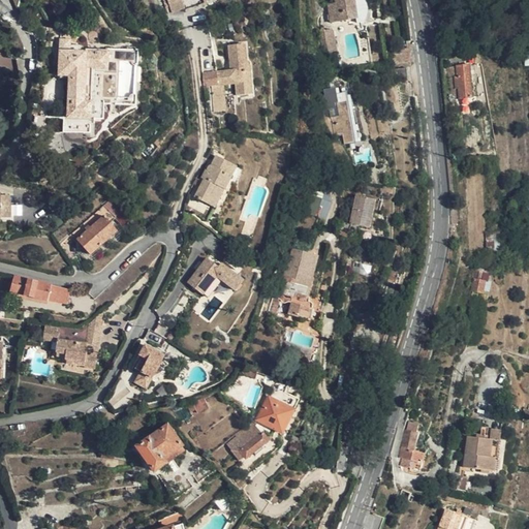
[(166,0),(172,13),(185,8),(182,0),(166,0)]
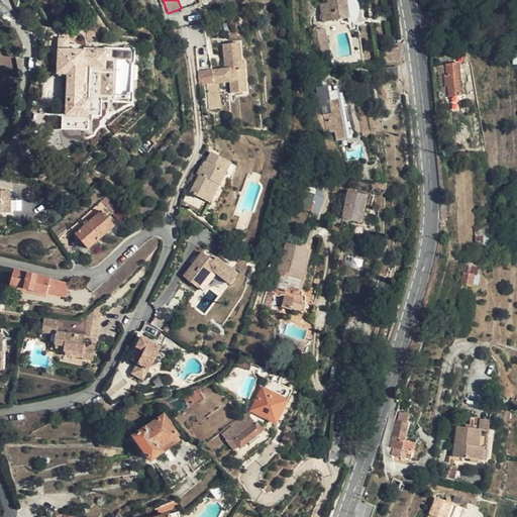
[(326,0),(330,21),(349,18),(346,0),(326,0)]
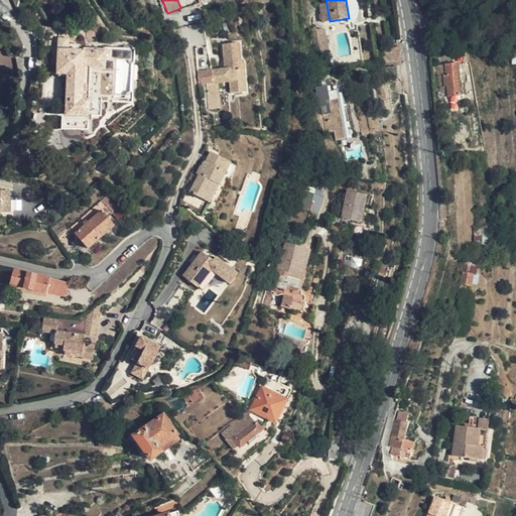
[(356,4),(354,0),(346,0),(349,18),(349,21),(354,20),(357,17),(358,12),(357,7),(356,4)]
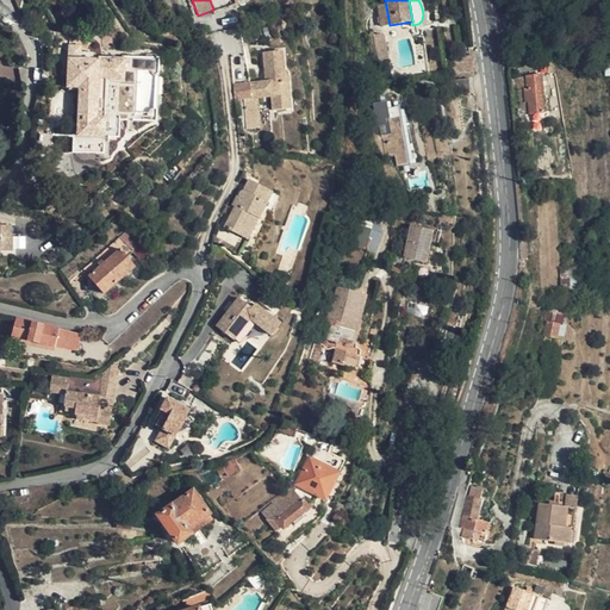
[(99,79),(106,80),(124,80),(125,61),(81,60),(81,45),(69,45),(67,88),(79,88),(78,137),(105,138),(106,117),(105,117),(98,117),(99,79)]
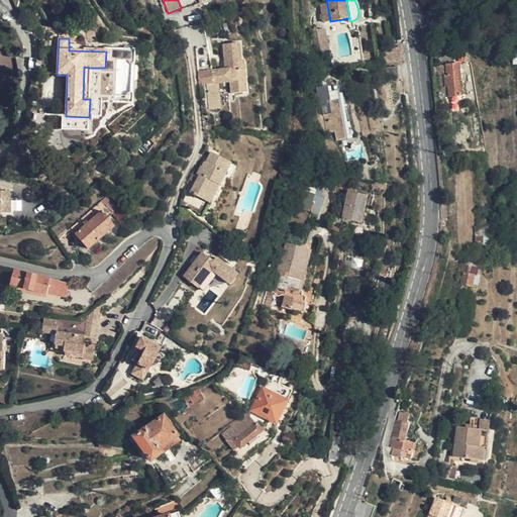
[(230,71),(226,71),(212,72),(213,83),(219,82),(229,82),(231,94),(245,93),(242,62),(240,62),(238,42),(223,44),(225,64),(229,64),(230,71)]
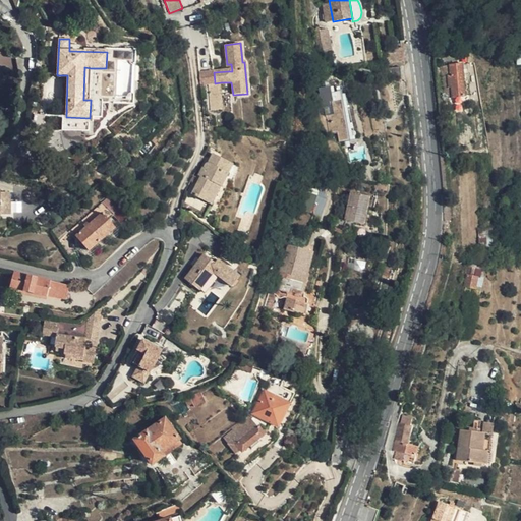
[(452,98),(465,96),(462,64),(449,65),(450,76),(447,76),(448,88),(451,88),(452,98)]
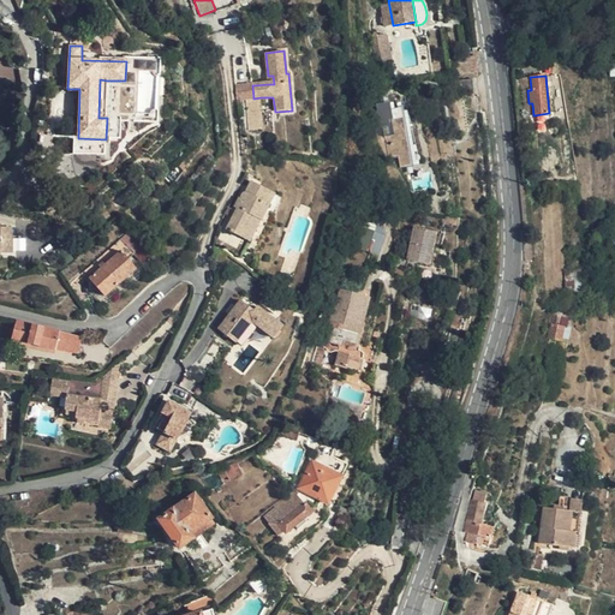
[(473,90),(472,79),(458,81),(459,93),(473,90)]
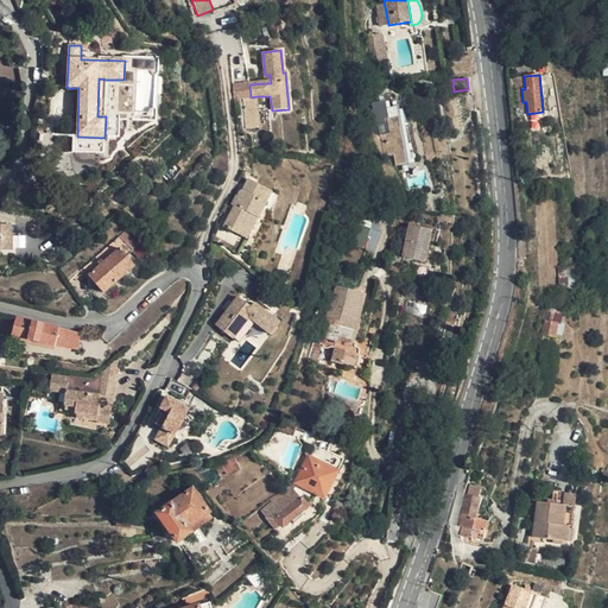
[(260,127),(258,96),(251,97),(244,99),(246,128),(260,127)]
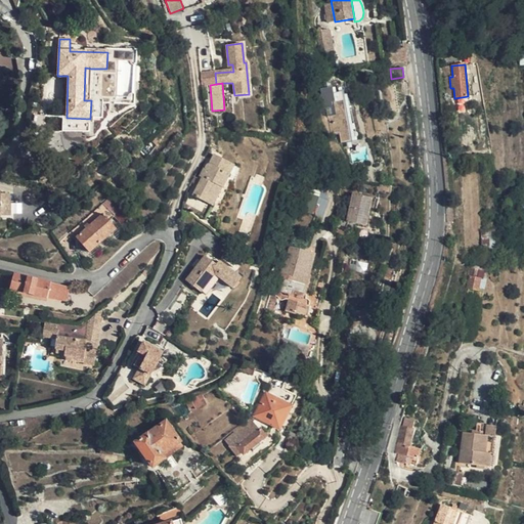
[(336,116),(328,117),(331,134),(339,133),(341,142),(350,141),(345,107),(349,107),(344,85),(320,89),(324,108),(326,108),(335,106),(336,116)]
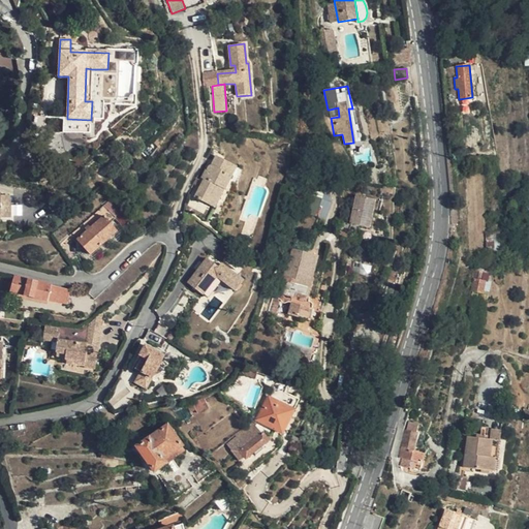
[(330,110),(331,118),(339,117),(338,107),(330,110)]
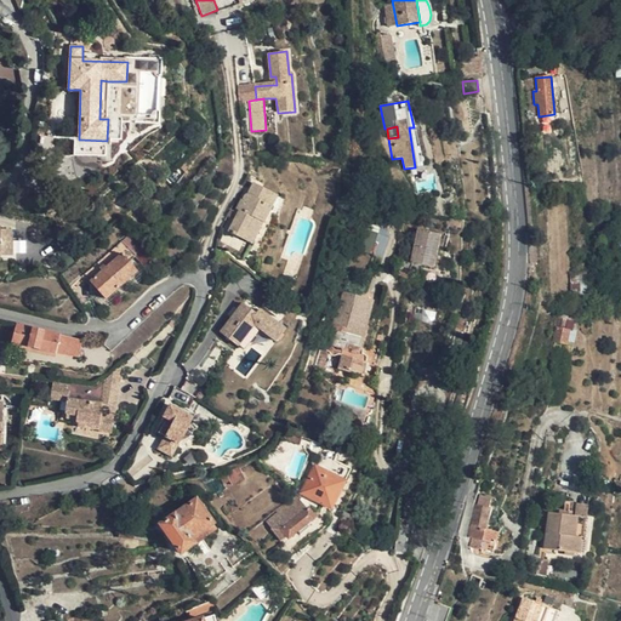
[(260,203),(255,208),(257,209),(250,216),(235,234),(248,245),(262,229),(269,235),(283,220),(278,215),(286,205),(271,193),(262,201),(260,203)]
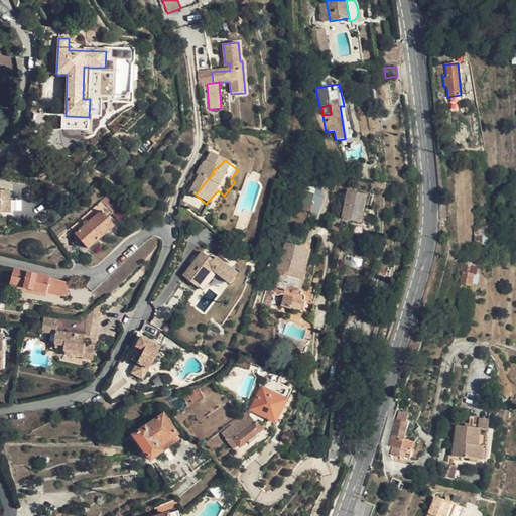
[(241,174),(238,170),(231,178),(235,182),(241,174)]
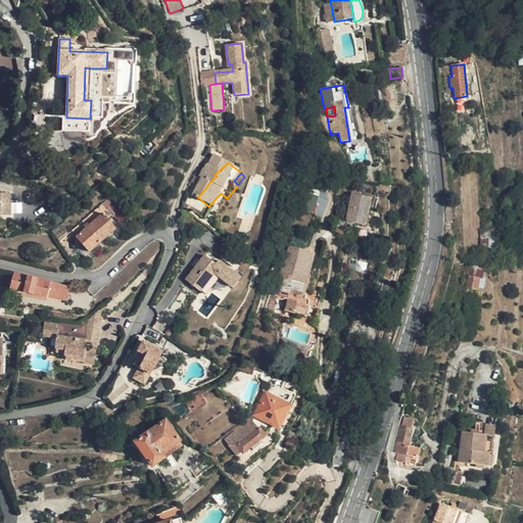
[(0,214),(10,215),(10,194),(0,193),(0,214)]
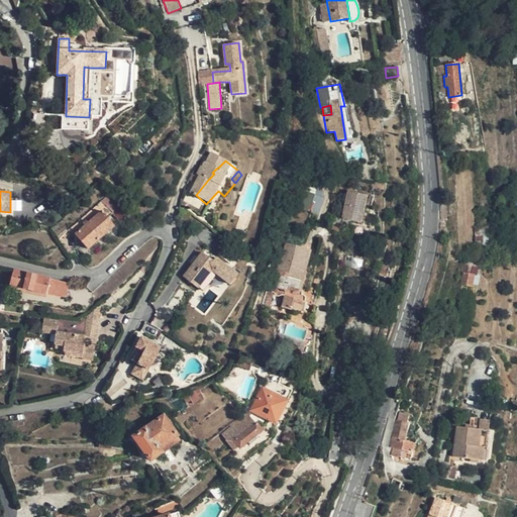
[(213,209),(224,196),(218,191),(206,204),(213,209)]
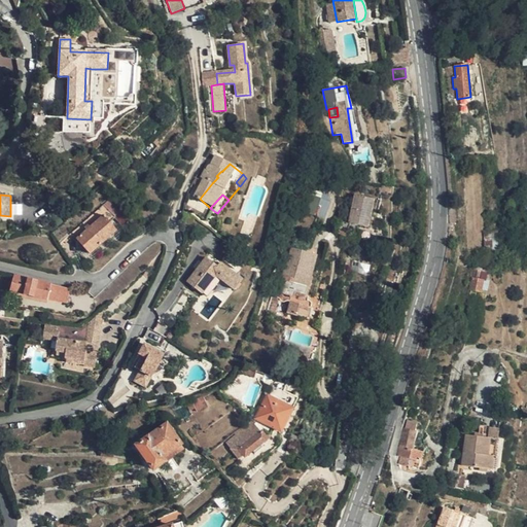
[(132,215),(124,206),(113,196),(104,204),(112,214),(114,217),(121,225),(132,215)]
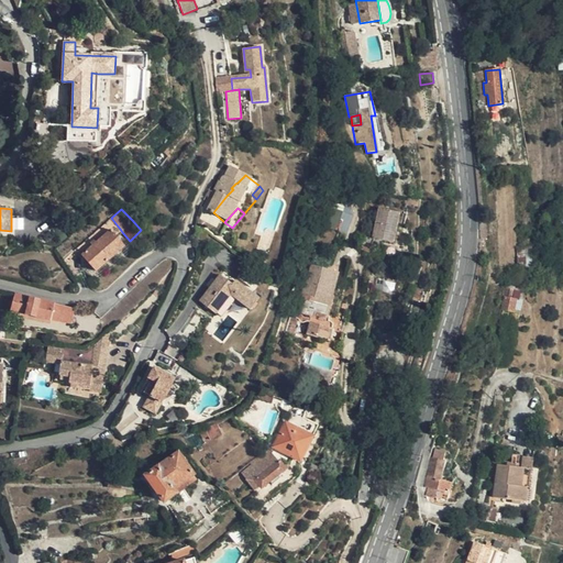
[(400,214),(381,210),(375,241),(394,244),(400,214)]
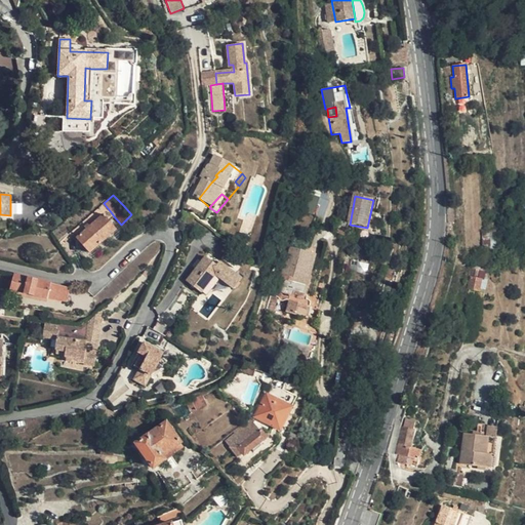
[(112,213),(104,203),(71,233),(89,253),(116,230),(109,221),(106,217),(112,213)]
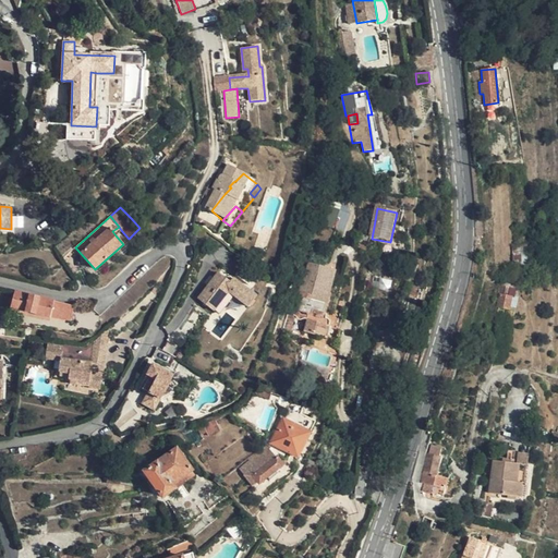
[(116,235),(121,230),(119,227),(112,231),(116,235)]
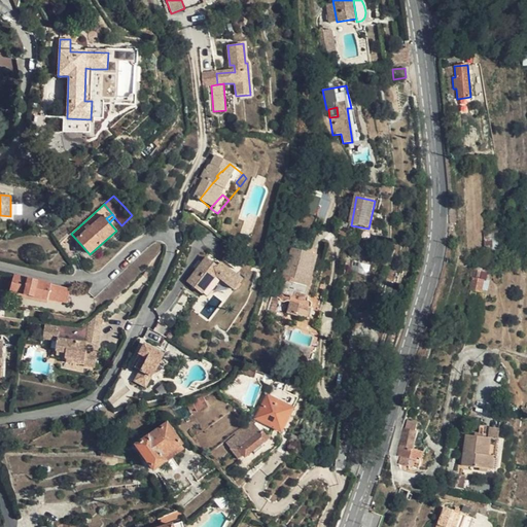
[(497,233),(484,234),(485,254),(498,253),(497,233)]
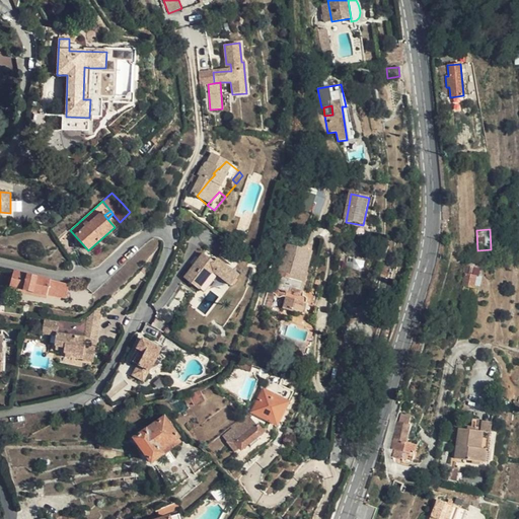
[(364,261),(369,240),(358,239),(354,258),(364,261)]
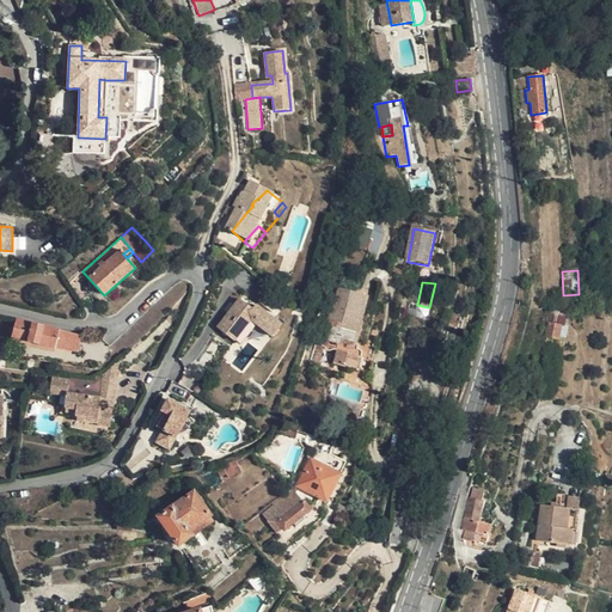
[(336,349),(334,362),(357,369),(361,353),(360,350),(353,349),(360,323),(361,323),(367,297),(338,289),(331,316),(330,316),(323,340),(329,341),(326,349),(331,350),(336,349)]
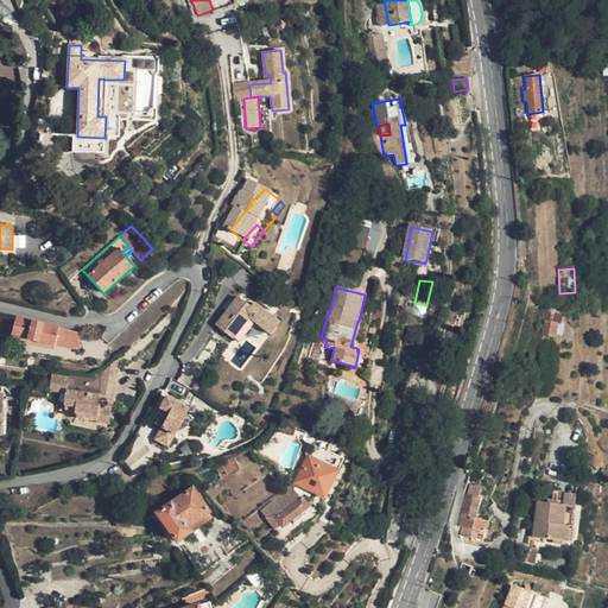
[(253,308),(240,297),(217,325),(235,340),(252,318),(273,336),(283,323),(258,303),(253,308)]
